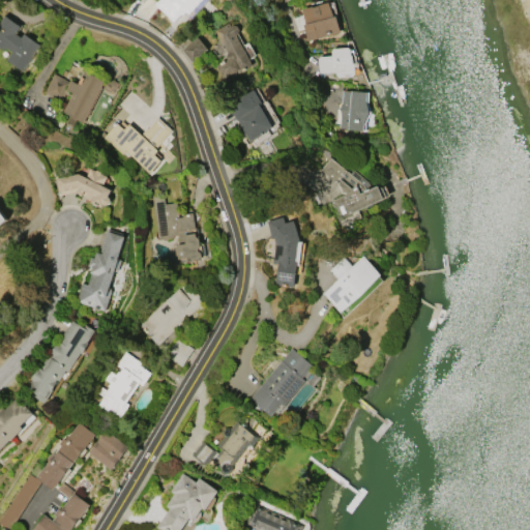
[(138,9),(145,0),(156,0),(160,3),(148,19),(138,9)]
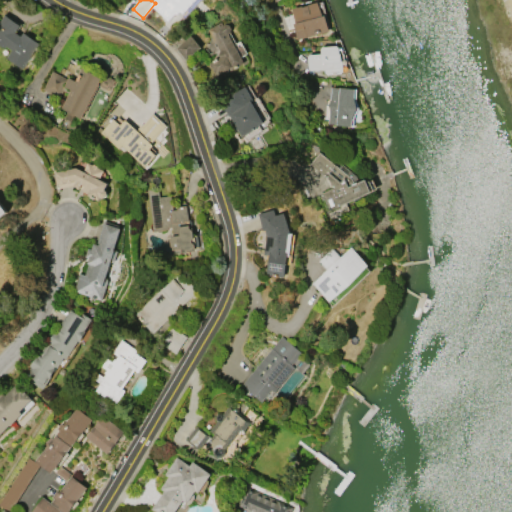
[(189,0),(162,0),(175,14),(189,0)]
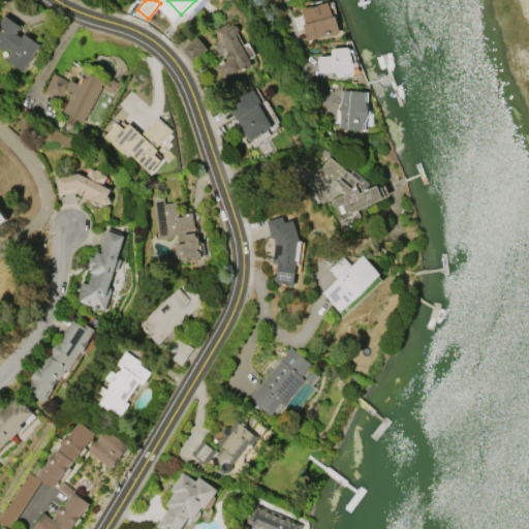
[(340,32),(306,40),(302,24),(305,23),(301,7),(329,0),(333,17),(336,16),(340,32)]
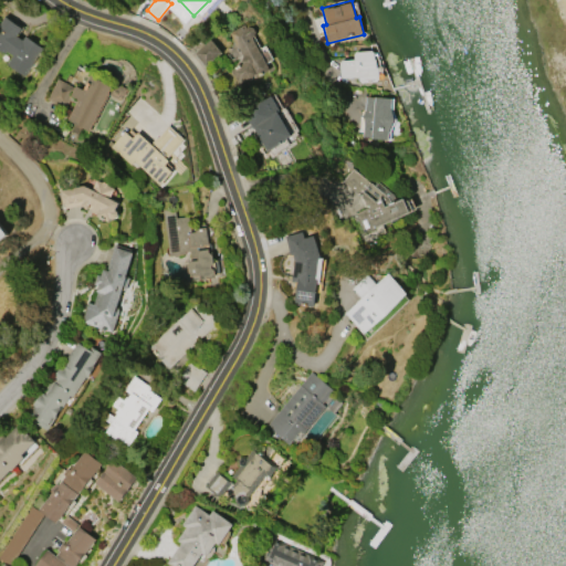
[(0,22),(4,17),(21,28),(16,35),(22,40),(25,35),(43,48),(23,76),(4,64),(11,55),(4,51),(2,54),(0,52),(0,22)]
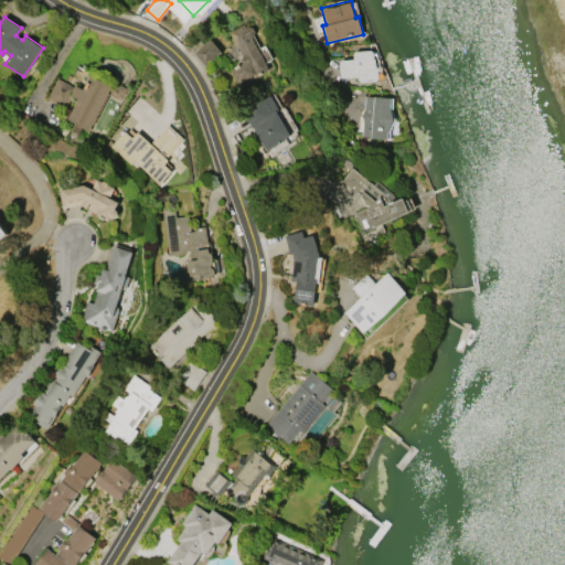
[(228,32),(244,23),(246,28),(248,25),(253,28),(255,31),(254,35),(251,36),(268,70),(253,77),(253,75),(237,83),(230,68),(241,63),(240,60),(241,56),(228,32)]
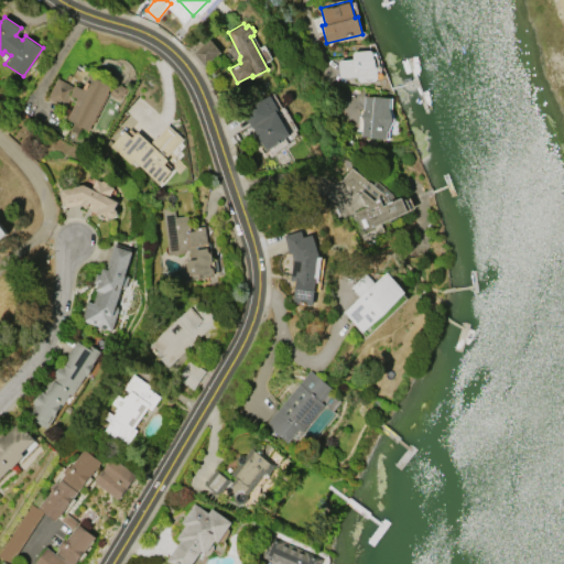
[(210,39),(220,51),(216,54),(219,58),(212,65),(209,63),(205,66),(194,52),(196,50),(193,45),(201,40),(204,44),(210,39)]
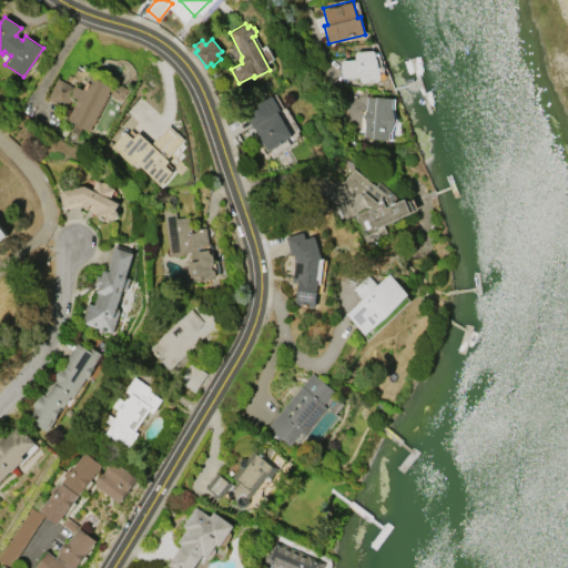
[(344,60),(356,59),(355,53),(357,51),(373,50),(376,52),(377,51),(379,53),(381,58),(382,58),(383,67),(384,75),(383,78),(381,79),(378,81),(363,82),(361,80),(361,77),(344,78),(342,75),(341,62),(344,60)]
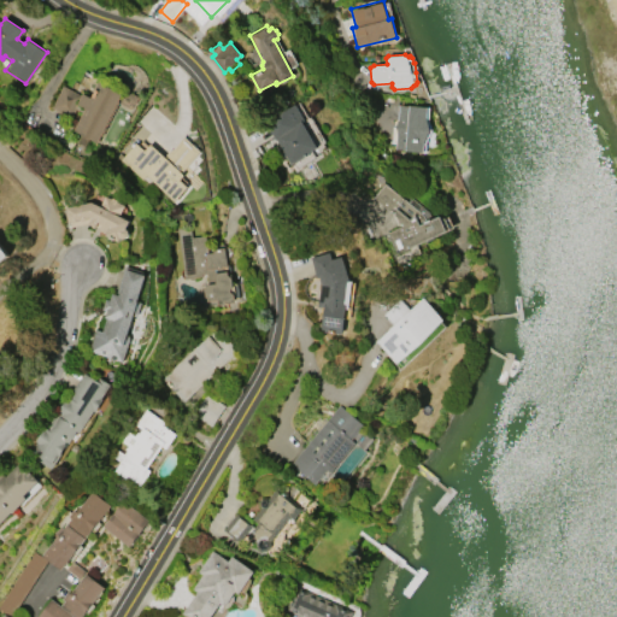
[(74,130),(86,109),(78,104),(84,93),(92,97),(100,81),(123,93),(97,142),(74,130)]
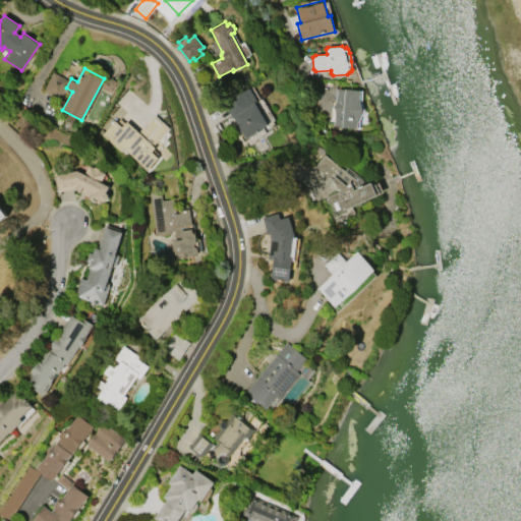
[(54,72),(69,79),(59,99),(44,91),(54,72)]
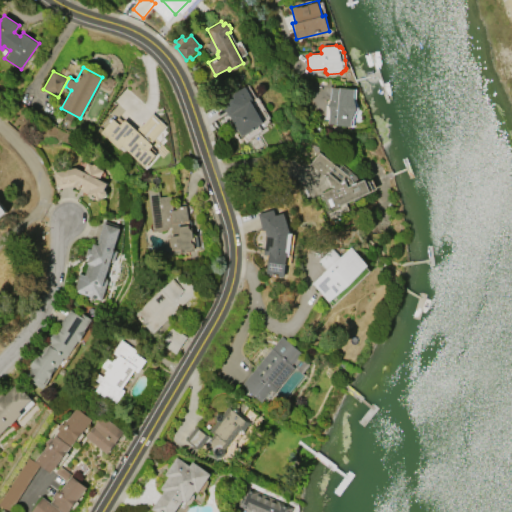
[(245,86),(252,98),(250,99),(263,122),(255,126),(256,128),(243,135),(243,134),(241,135),(237,128),(235,129),(229,120),(232,119),(229,115),(228,115),(219,100),(245,86)]
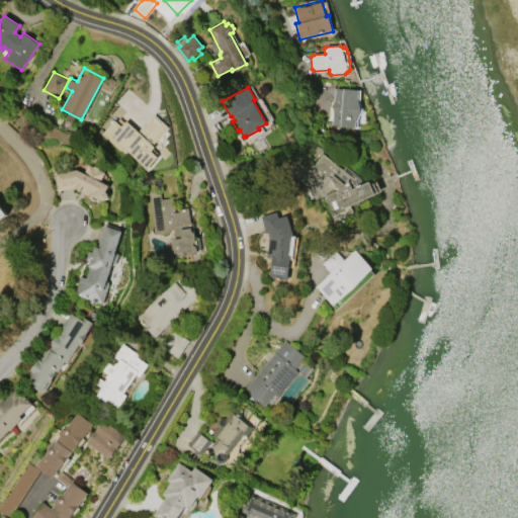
[(360,89),(359,100),(362,109),(357,117),(357,127),(353,127),(352,131),(339,130),(339,125),(331,124),(331,119),(328,116),(329,106),(334,106),(335,87),(360,89)]
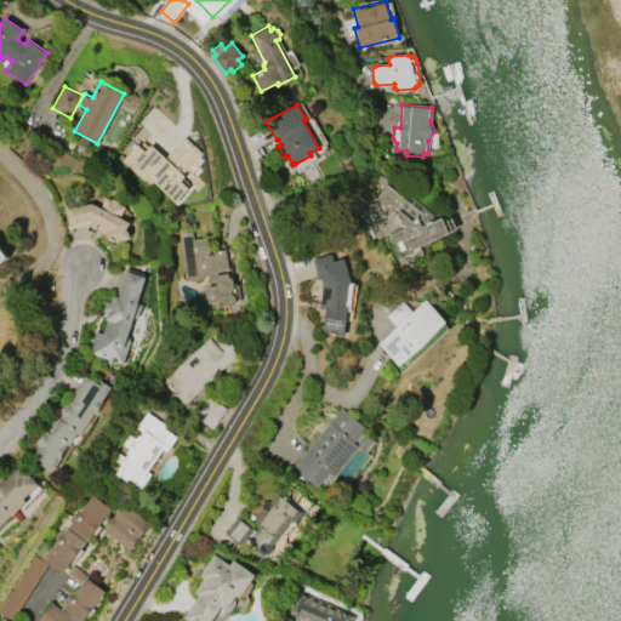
[(186,137),(201,152),(183,174),(186,176),(181,181),(189,188),(176,203),(147,176),(143,181),(121,161),(136,144),(144,152),(151,144),(166,158),(186,137)]
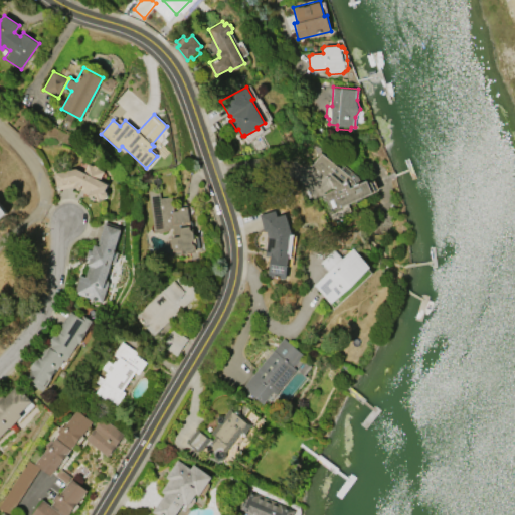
[(373,192),(331,211),(326,200),(324,200),(321,194),(334,188),(331,180),(312,165),(323,153),(340,168),(344,164),(357,176),(360,182),(367,179),(373,192)]
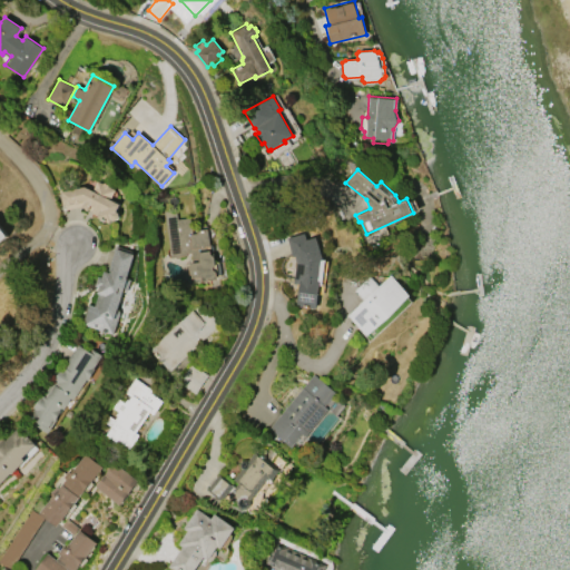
[(97,180),(115,189),(110,199),(120,204),(116,212),(117,213),(116,215),(119,216),(117,219),(115,218),(114,220),(111,219),(109,223),(97,217),(98,215),(91,212),(95,206),(91,204),(88,210),(80,206),(66,209),(65,204),(62,204),(61,194),(62,194),(61,192),(85,186),(92,190),(97,180)]
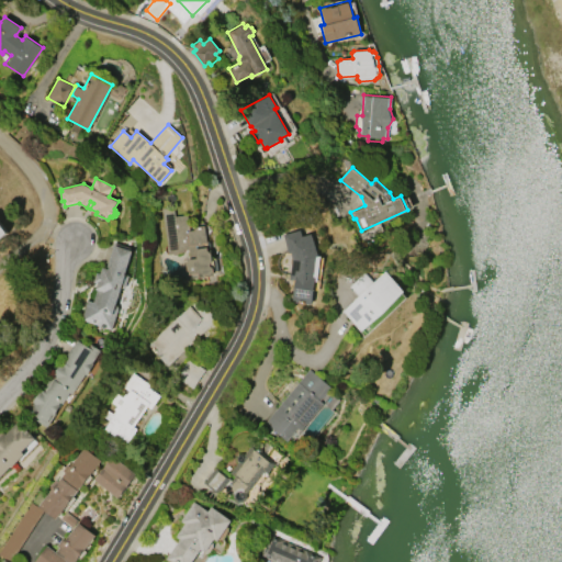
[(168,254),(160,208),(173,206),(175,216),(187,214),(190,231),(194,229),(193,226),(204,225),(209,250),(212,253),(212,258),(216,258),(217,271),(214,271),(214,276),(200,278),(199,273),(190,274),(189,270),(187,270),(186,262),(188,262),(187,259),(190,258),(188,249),(184,249),(184,251),(168,254)]
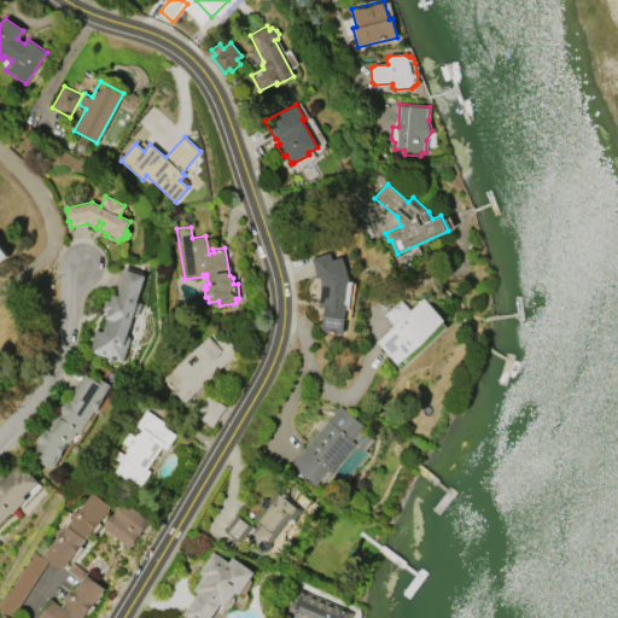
[(321,284),(320,277),(316,278),(312,257),(331,252),(332,258),(343,256),(349,280),(347,305),(343,332),(321,330),(324,307),(319,307),(321,284)]
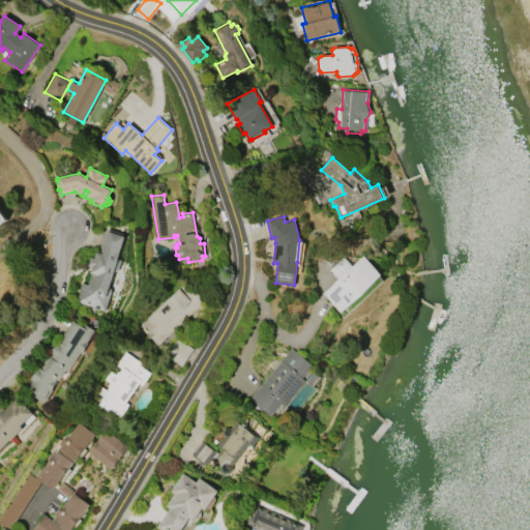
[(106,311),(77,301),(82,282),(88,284),(91,272),(90,271),(92,266),(88,265),(91,256),(95,257),(96,251),(102,253),(110,229),(122,233),(122,234),(124,235),(118,258),(122,259),(119,269),(115,267),(110,288),(112,289),(106,311)]
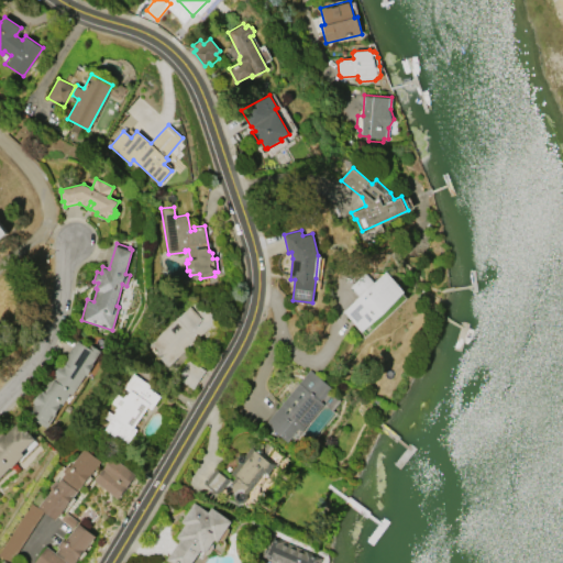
[(386,272),(404,291),(362,330),(343,310),(359,296),(349,286),(365,272),(374,282),(386,272)]
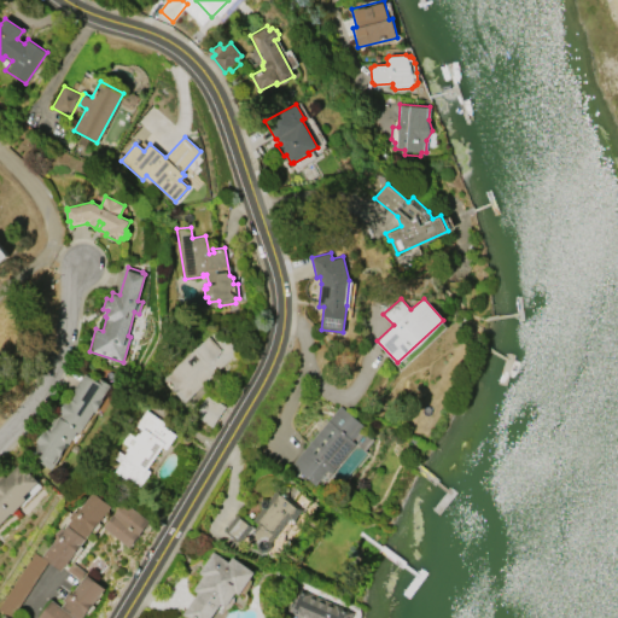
[(238,350),(182,402),(161,378),(216,327),(238,350)]
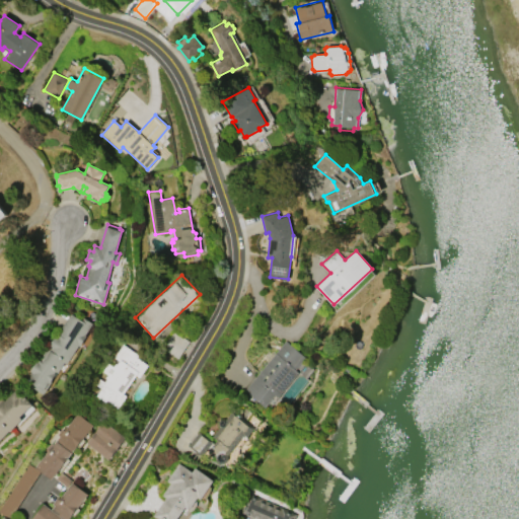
[(44,393),(30,385),(32,382),(27,379),(31,374),(30,373),(31,370),(30,370),(35,361),(38,361),(39,359),(40,360),(42,357),(41,356),(54,335),(56,336),(70,313),(80,320),(82,316),(92,322),(85,335),(86,335),(79,345),(78,345),(67,363),(64,362),(44,393)]
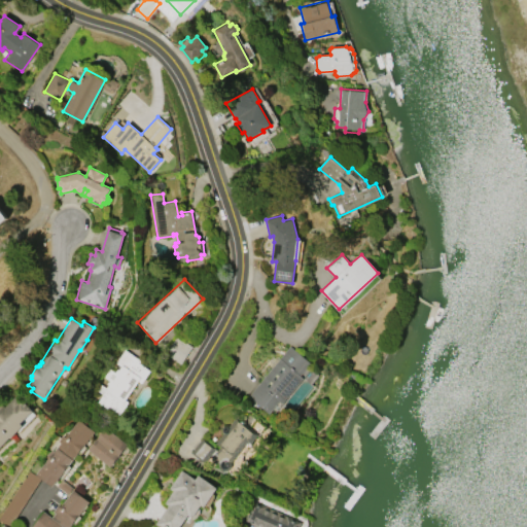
[(248,395),(289,346),(311,362),(301,375),(304,377),(283,402),(280,400),(270,413),(248,395)]
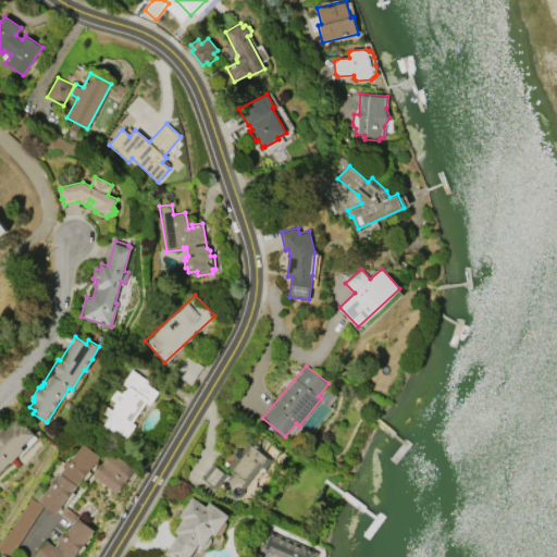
[(131,369),(147,380),(145,382),(158,392),(149,405),(146,403),(132,422),(135,424),(126,437),(114,429),(112,431),(102,424),(108,416),(101,411),(106,406),(112,410),(114,407),(112,406),(114,403),(109,398),(115,390),(121,394),(123,390),(124,391),(127,387),(121,383),(131,369)]
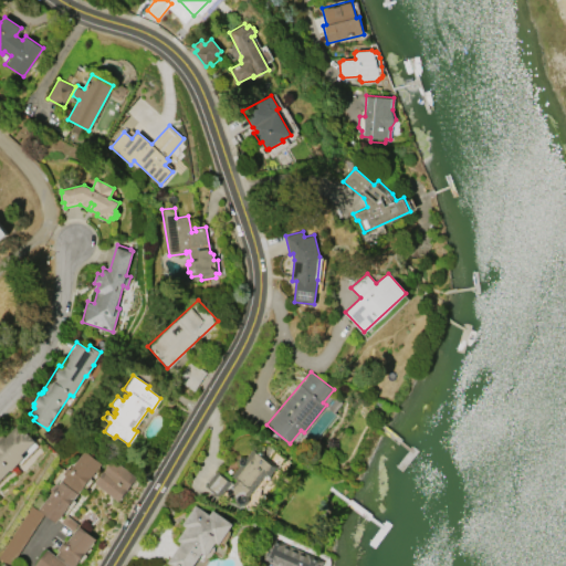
[(23,428),(35,440),(22,454),(24,457),(0,481),(0,436),(2,433),(6,437),(16,426),(20,430),(23,428)]
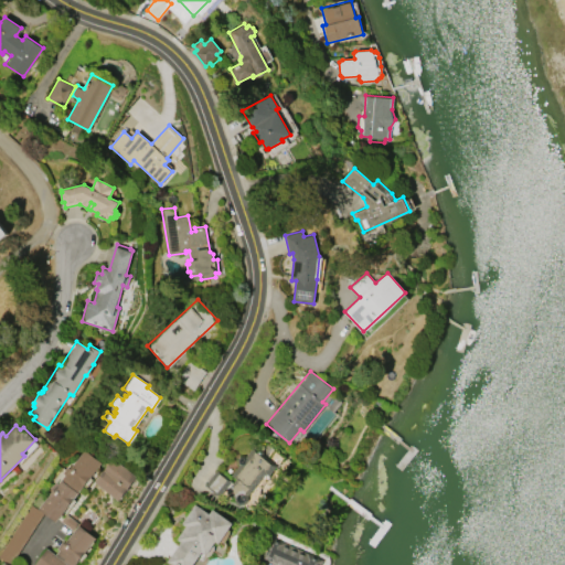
[(276,466),(268,476),(266,473),(247,496),(248,497),(246,499),(247,500),(244,504),(242,501),(238,504),(234,501),(236,498),(227,490),(236,479),(231,475),(238,465),(236,464),(236,459),(238,456),(243,455),(245,456),(251,448),(254,450),(256,448),(259,448),(263,450),(263,454),(276,466)]
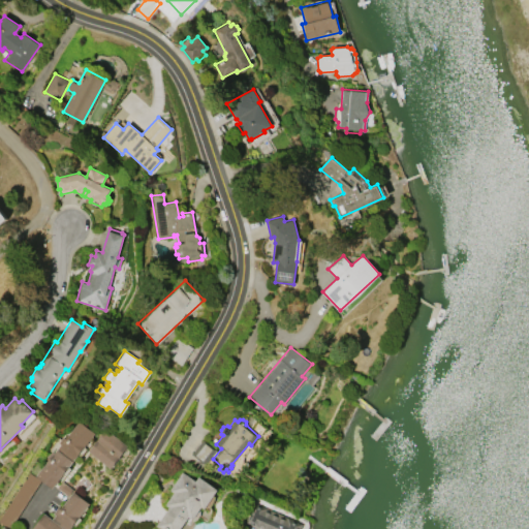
[(37,475),(51,458),(49,457),(53,450),(55,452),(61,444),(58,442),(62,437),(64,439),(79,421),(94,433),(53,488),(37,475)]
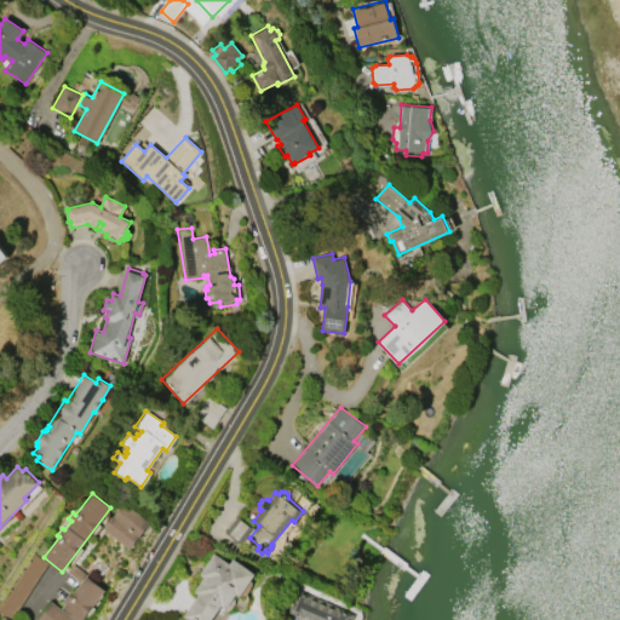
[(124,503),(151,523),(131,549),(104,528),(124,503)]
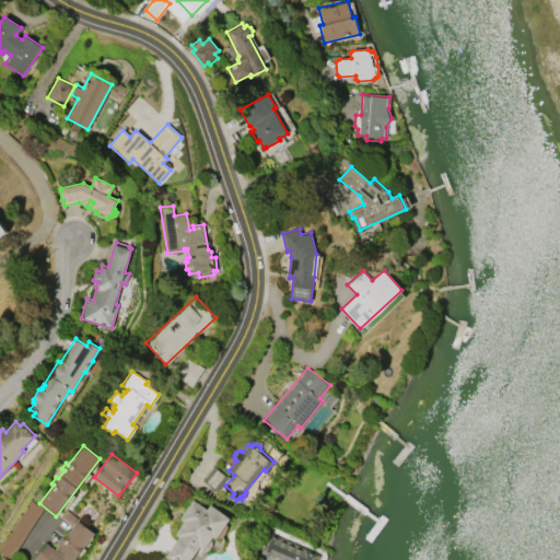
[(202,480),(214,465),(230,477),(217,492),(202,480)]
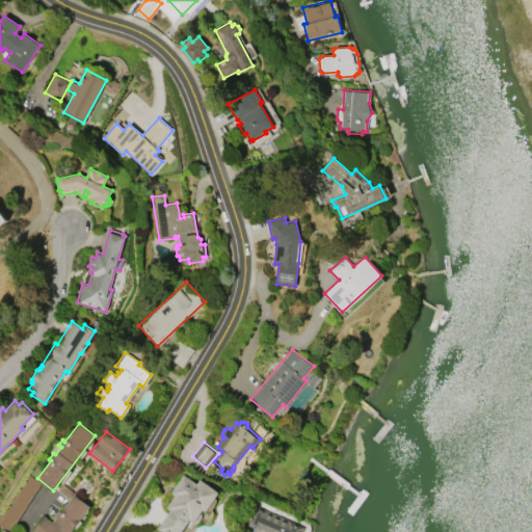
[(2,527),(16,531),(37,480),(24,474),(2,527)]
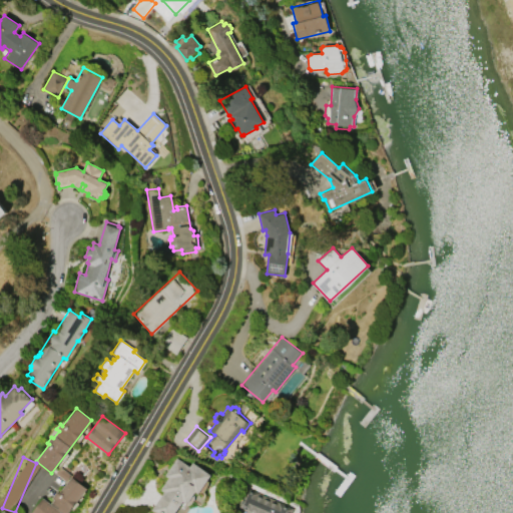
[(187,504),(182,501),(174,512),(157,512),(151,509),(163,492),(160,489),(168,477),(164,475),(176,457),(189,466),(192,462),(210,474),(197,493),(195,491),(192,495),(194,495),(193,499),(190,503),(187,504)]
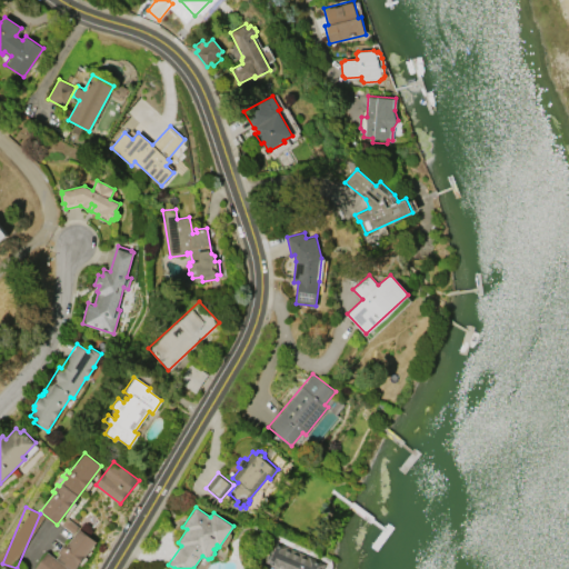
[(98,541),(76,568),(71,568),(58,558),(61,553),(58,551),(63,545),(67,546),(75,535),(61,525),(67,517),(80,527),(80,528),(98,541)]
